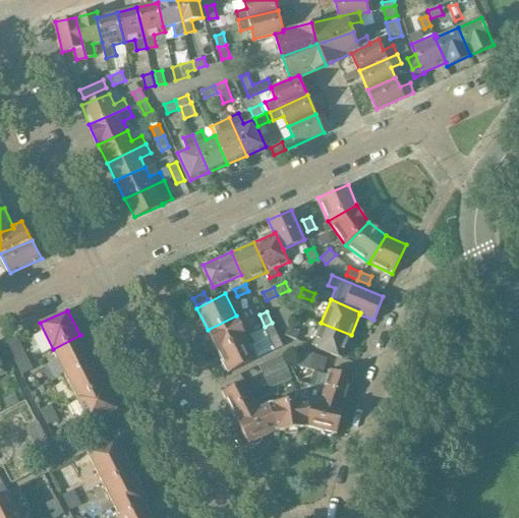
[(236,315),(208,330),(218,350),(246,336),(236,315)]
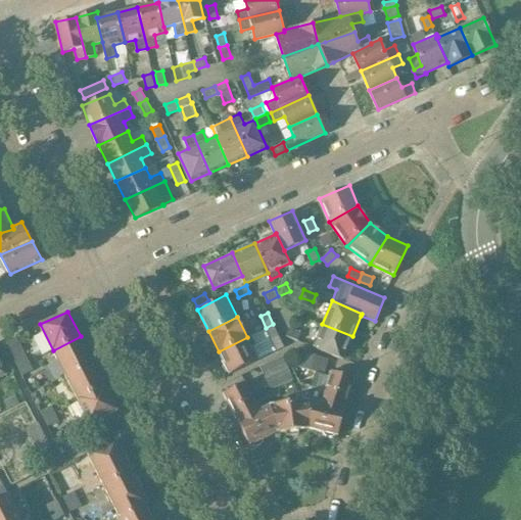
[(284,346),(273,324),(266,328),(277,349),(284,346)]
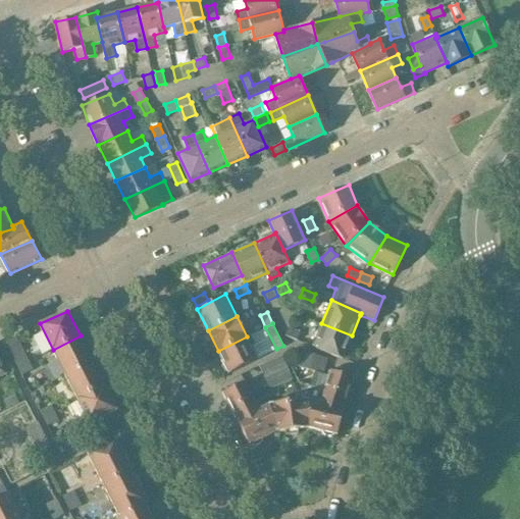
[(352,335),(321,323),(313,345),(343,358),(352,335)]
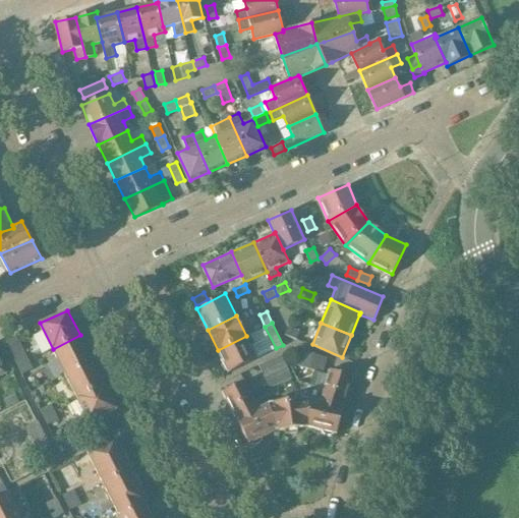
[(300,331),(288,326),(285,334),(296,338),(300,331)]
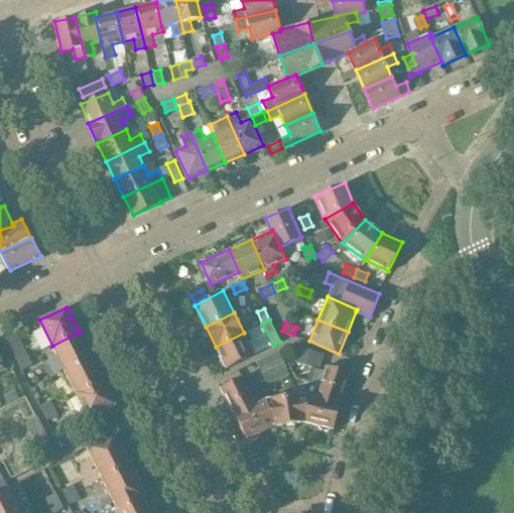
[(92,356),(80,332),(52,346),(65,370),(92,356)]
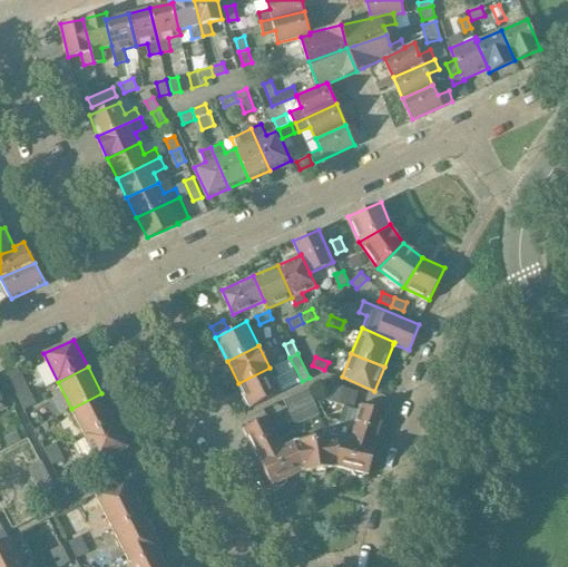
[(270,368),(238,383),(251,407),(282,391),(270,368)]
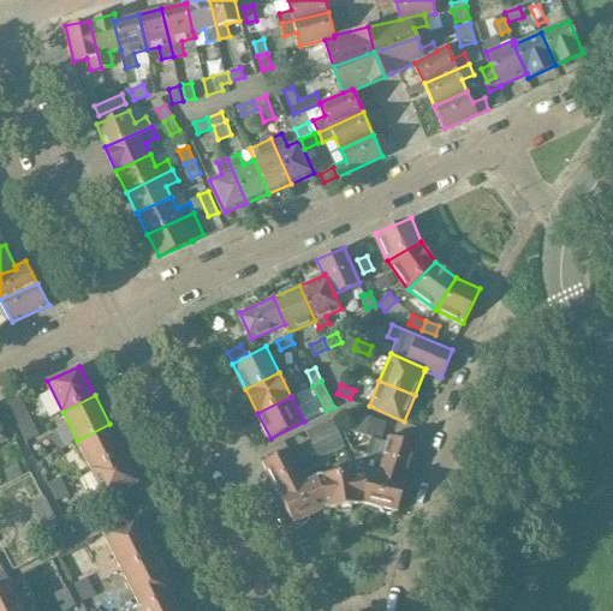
[(387,421),(355,412),(350,430),(372,436),(381,439),(387,421)]
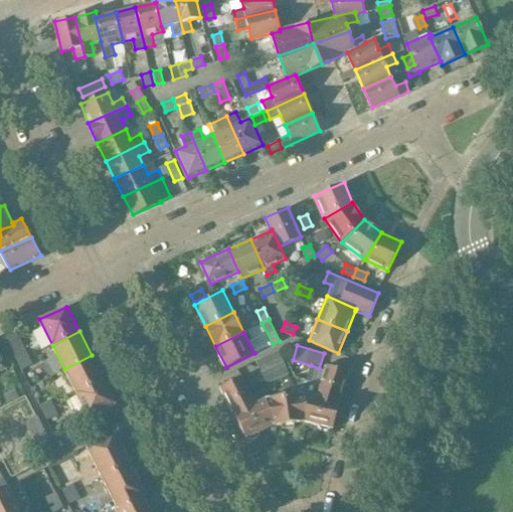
[(25,349),(14,354),(18,361),(29,356),(25,349)]
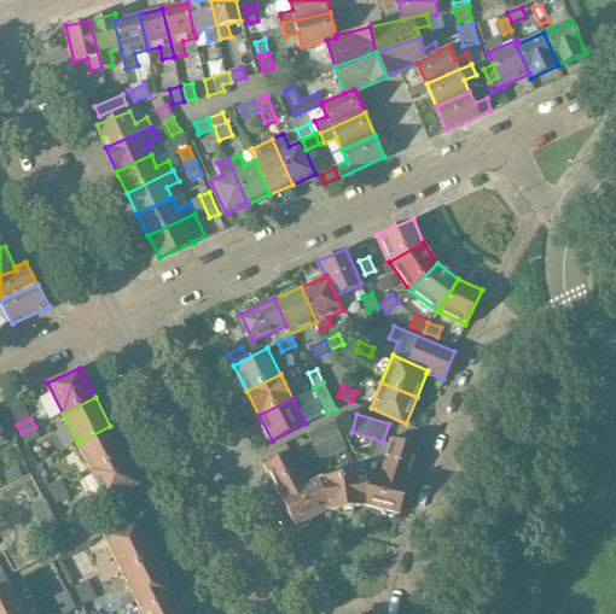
[(335,420),(308,432),(320,458),(347,446),(335,420)]
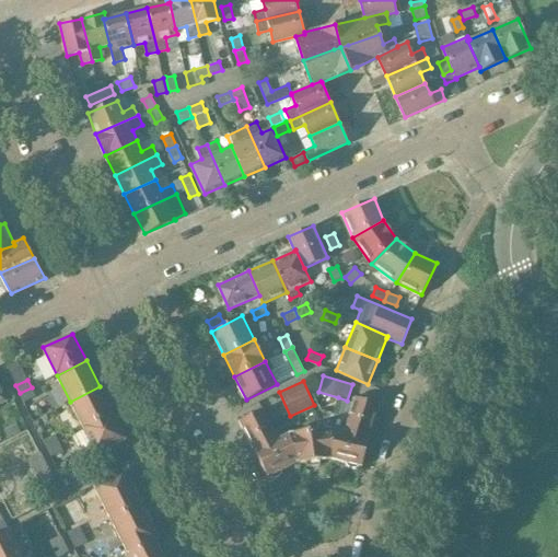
[(100,386),(70,402),(83,428),(113,413),(100,386)]
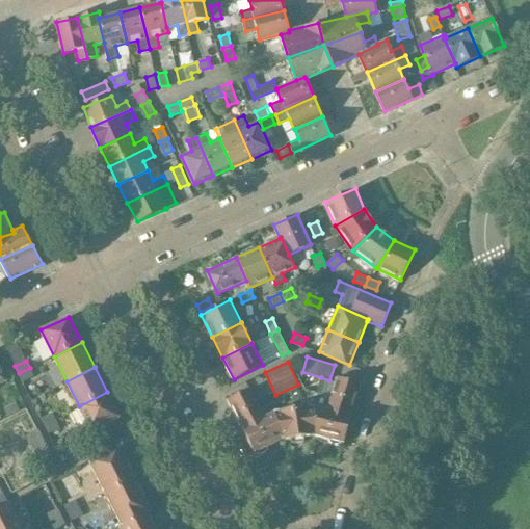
[(30,368),(19,373),(23,381),(34,375),(30,368)]
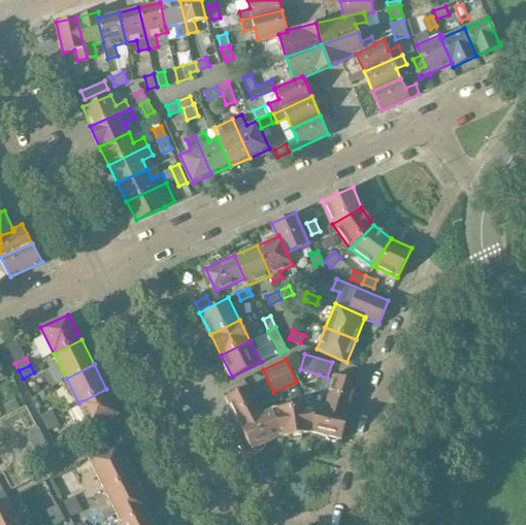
[(332,379),(327,378),(319,374),(315,390),(316,390),(313,398),(313,403),(349,412),(358,381),(333,373),(332,379)]
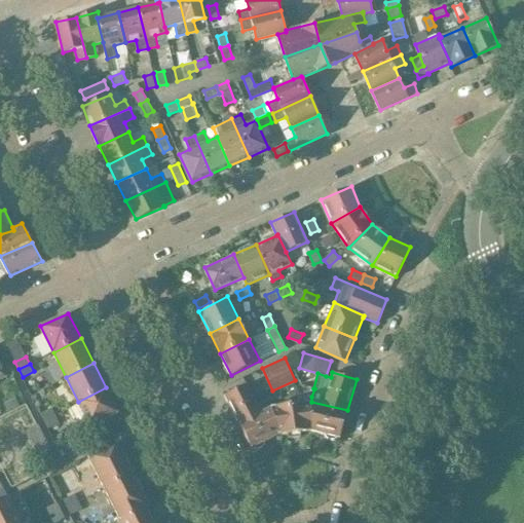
[(248,383),(224,395),(238,422),(261,411),(248,383)]
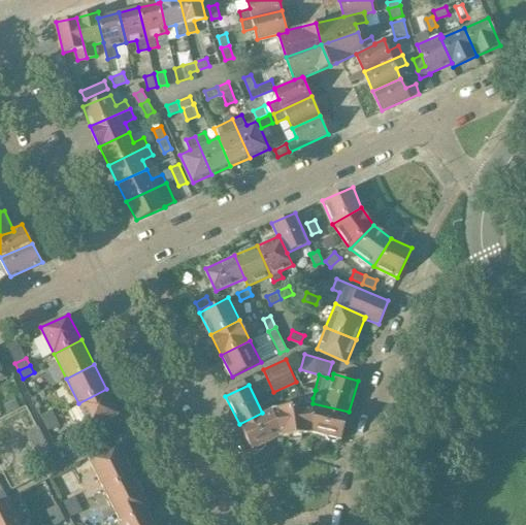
[(119,415),(106,389),(78,403),(91,428),(119,415)]
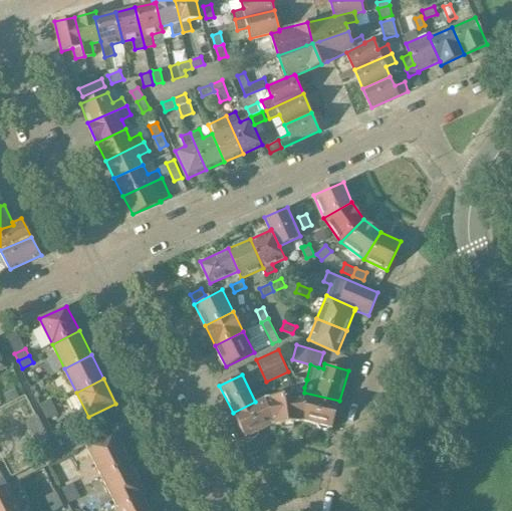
[(5,394),(8,401),(19,396),(16,389),(5,394)]
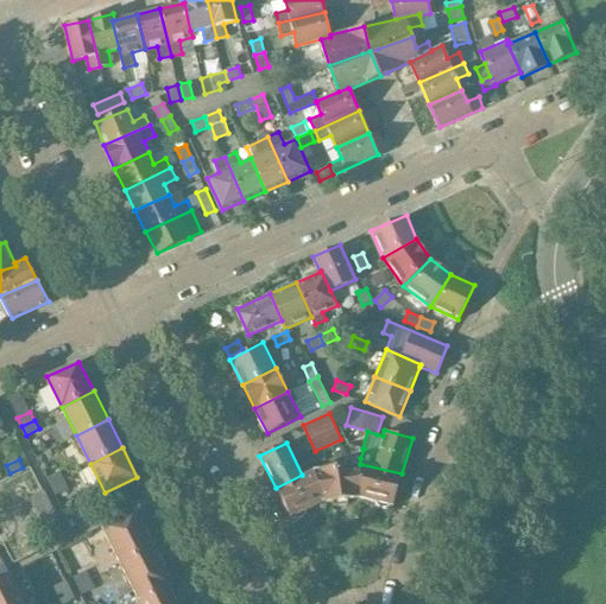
[(360,464),(314,469),(323,501),(334,500),(334,504),(348,502),(347,498),(358,497),(360,464)]
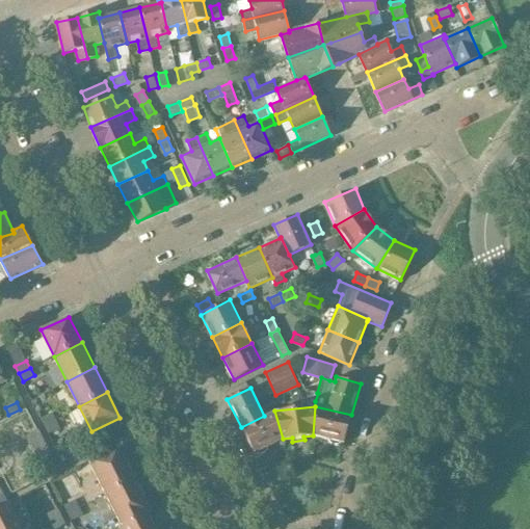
[(351,415),(315,406),(313,435),(328,439),(330,443),(338,445),(342,442),(344,442),(351,415)]
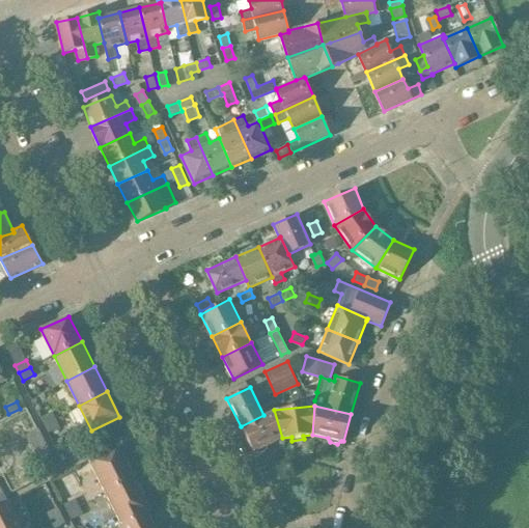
[(274,410),(263,415),(241,426),(254,452),(255,451),(259,453),(267,450),(268,445),(282,438),(274,410)]
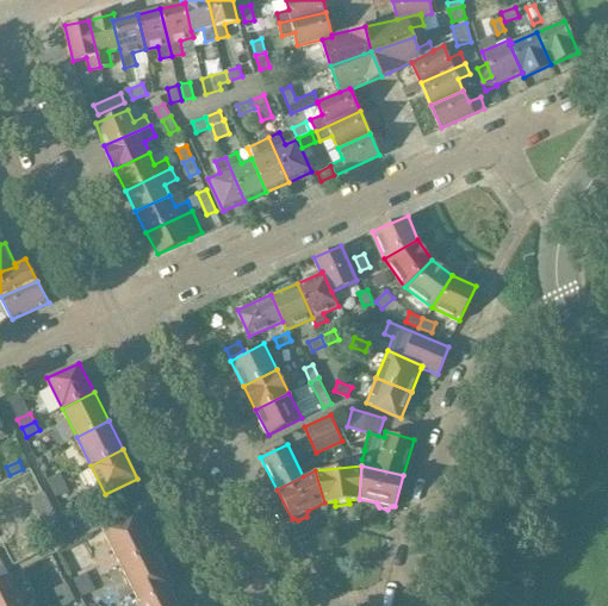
[(60,472),(47,479),(51,487),(64,480),(60,472)]
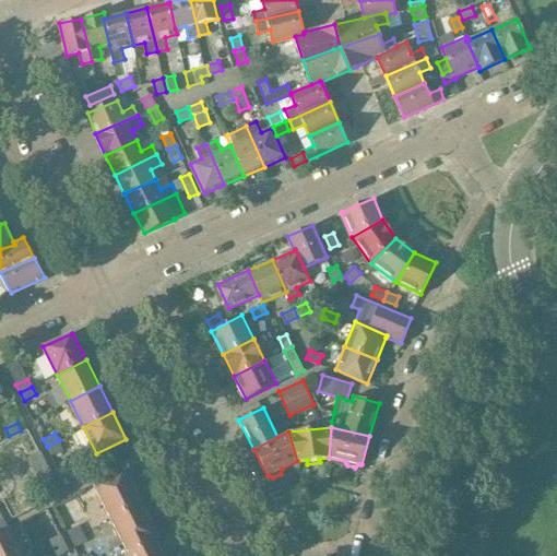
[(59,440),(47,447),(51,454),(63,449),(59,440)]
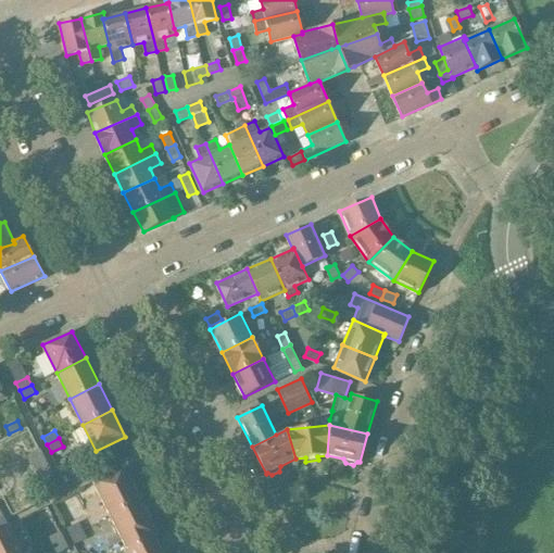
[(60,487),(40,448),(28,454),(48,493),(60,487)]
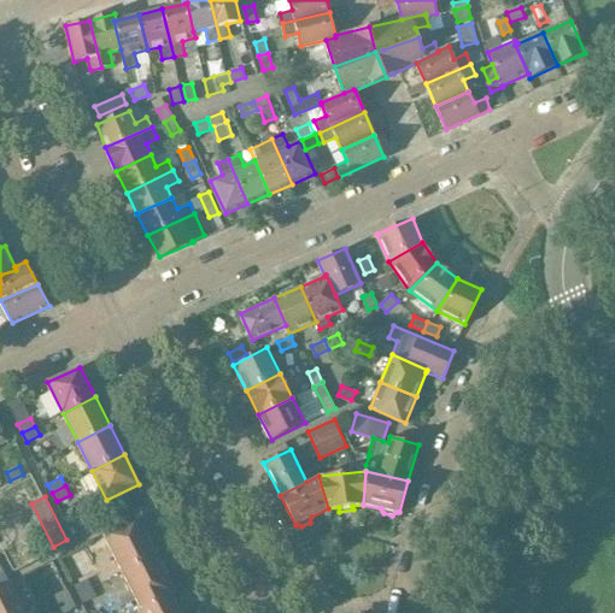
[(146,534),(138,517),(104,534),(123,572),(157,555),(153,548),(153,547),(147,534),(146,534)]
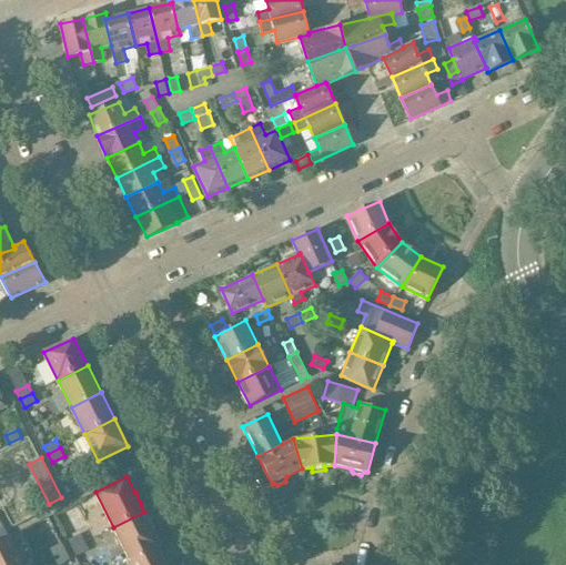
[(147,517),(144,512),(113,527),(129,561),(130,562),(159,547),(159,548),(162,546),(154,532),(154,530),(148,518),(147,517)]
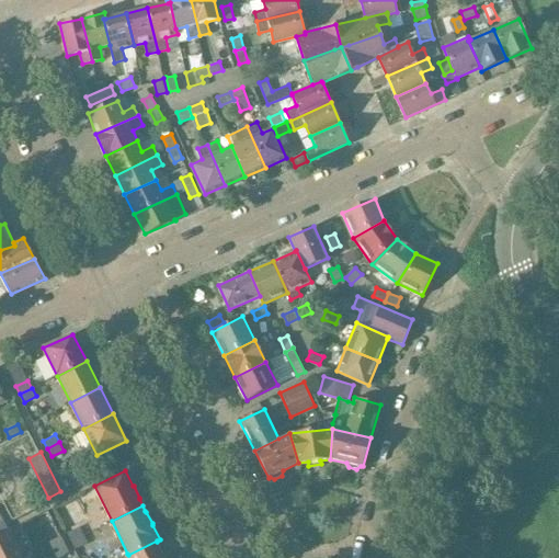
[(80,526),(68,532),(72,541),(84,534),(80,526)]
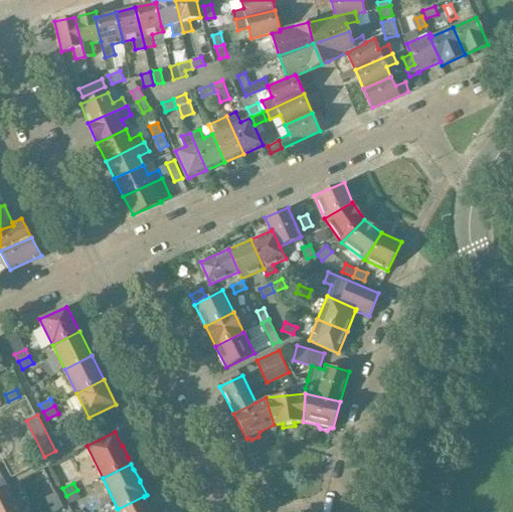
[(8,486),(0,489),(0,511),(33,511),(29,503),(19,508),(8,486)]
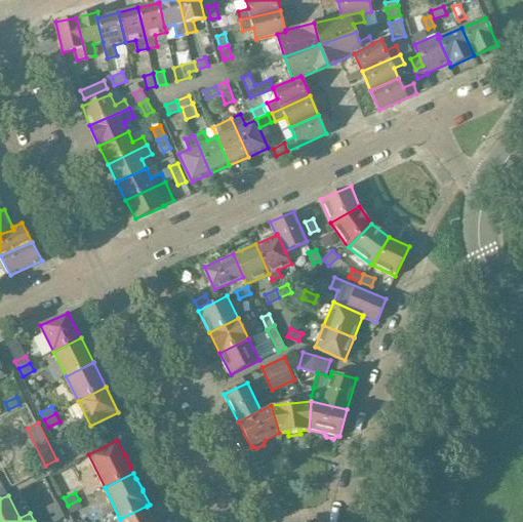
[(79,499),(68,506),(71,513),(82,507),(79,499)]
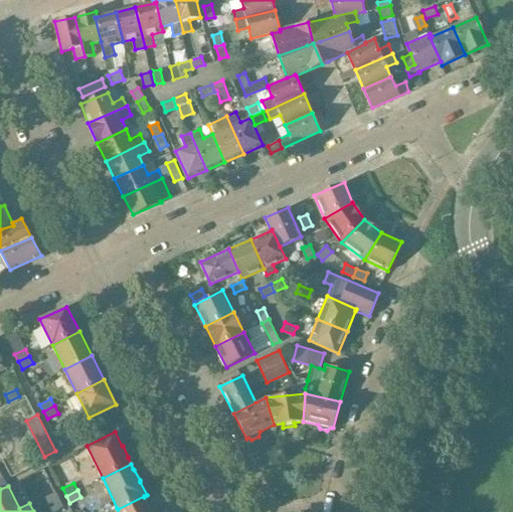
[(45,497),(48,504),(59,499),(55,491),(45,497)]
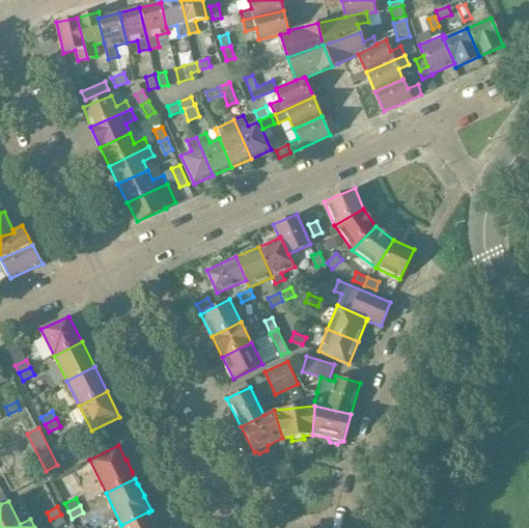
[(156,527),(148,512),(148,511),(121,525),(120,524),(118,525),(119,527),(156,527)]
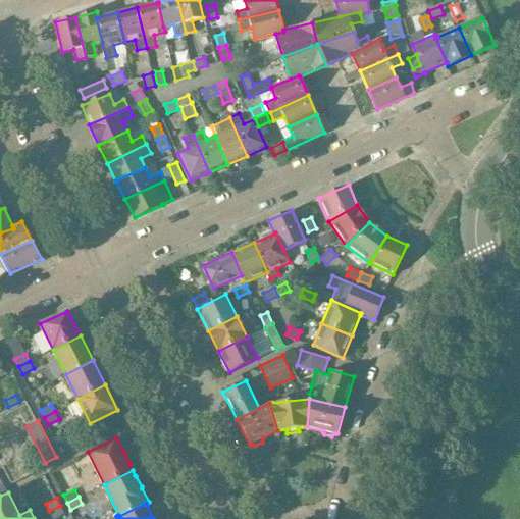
[(60,506),(49,511),(53,518),(64,513),(60,506)]
